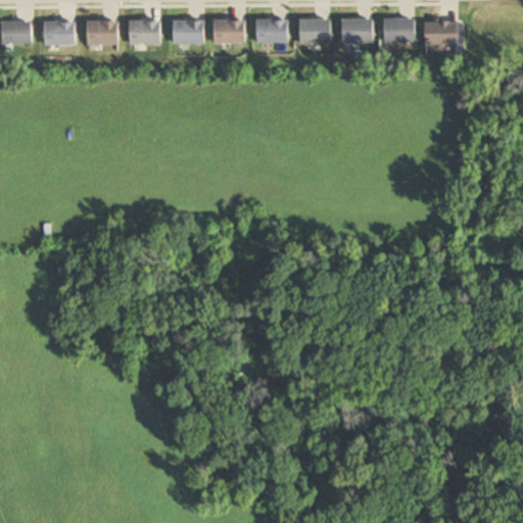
[(332,19),(300,19),(300,44),(332,44),(332,19)]
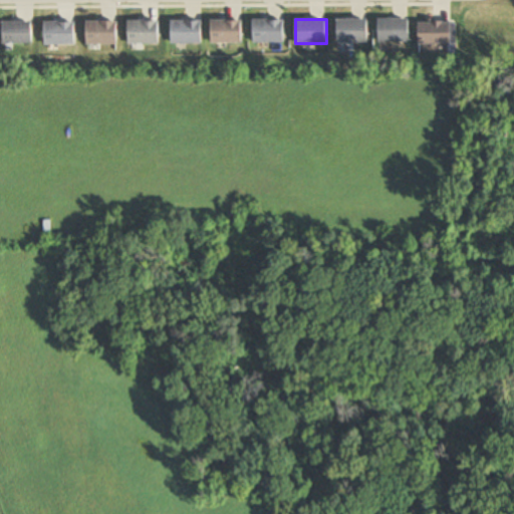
[(367,19),(336,19),(336,43),(367,43),(367,19)]
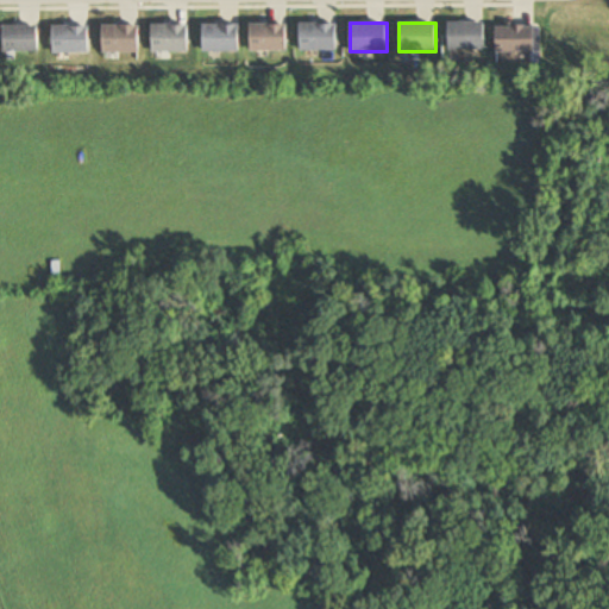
[(447,50),(484,50),(484,23),(447,23),(447,50)]
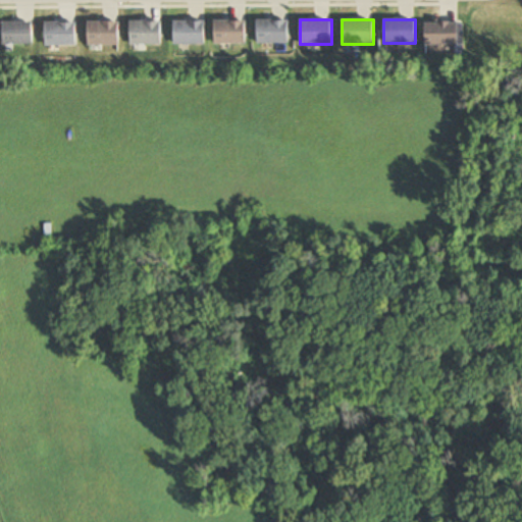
[(173,44),(205,44),(205,20),(173,20),(173,44)]
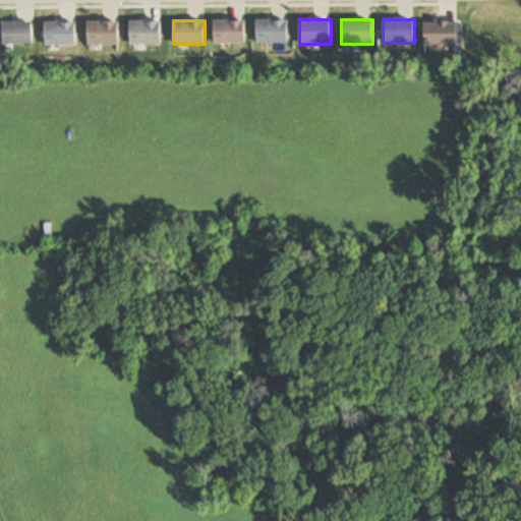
[(214,44),(246,44),(246,20),(214,20),(214,44)]
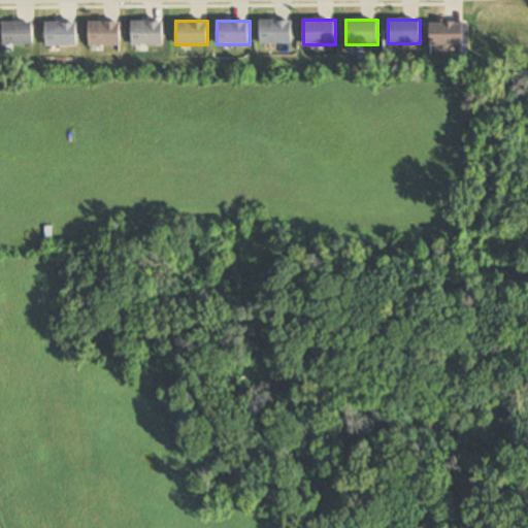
[(292,21),(259,21),(259,43),(292,43),(292,21)]
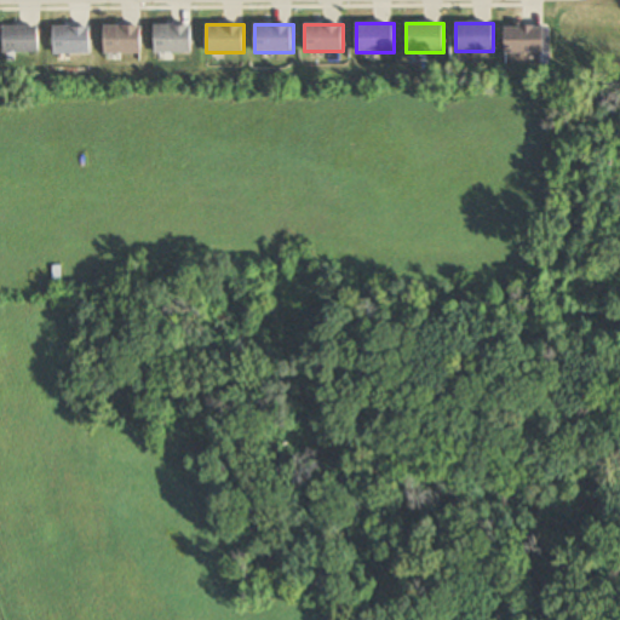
[(143,53),(143,26),(104,26),(104,53),(143,53)]
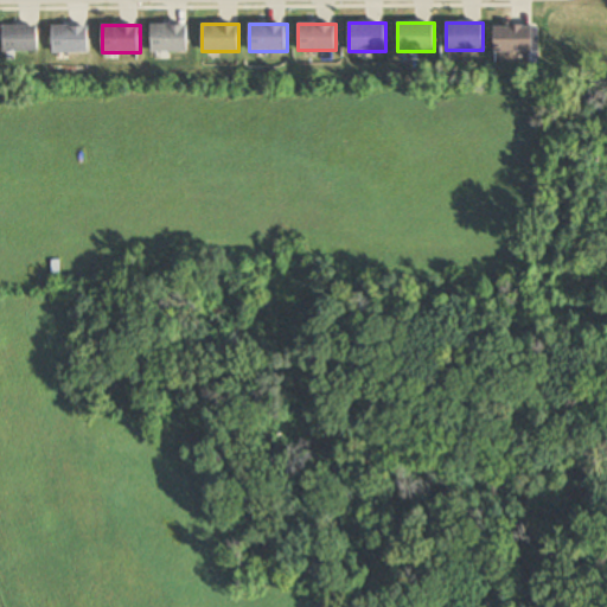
[(189,25),(151,25),(151,52),(189,52),(189,25)]
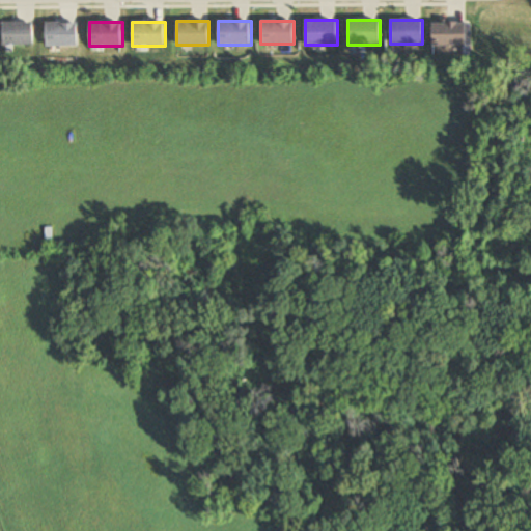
[(3,45),(34,45),(34,23),(3,23),(3,45)]
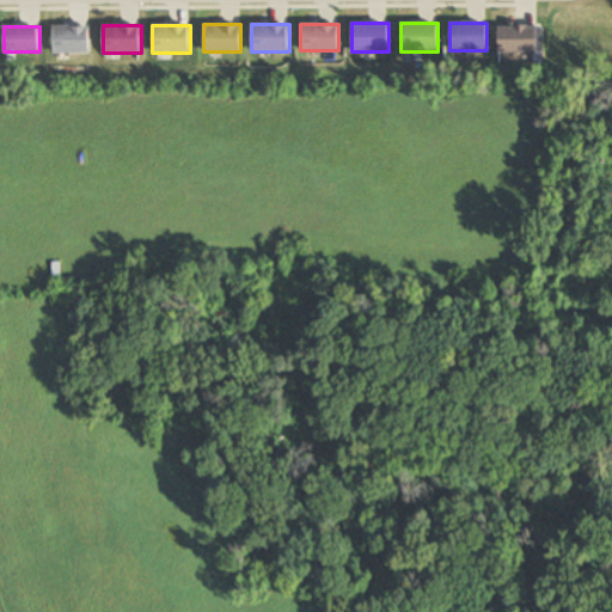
[(90,26),(53,26),(53,53),(90,53),(90,26)]
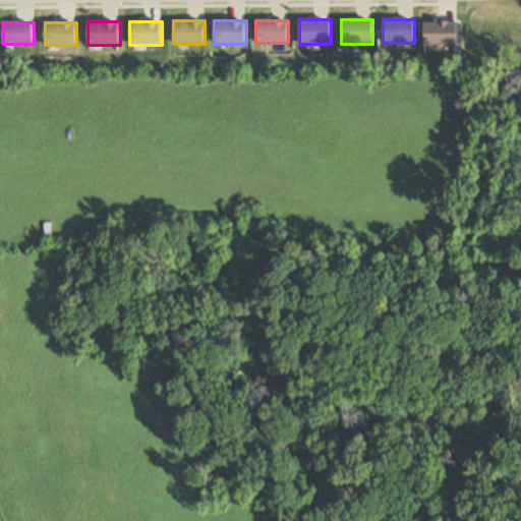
[(424,44),(458,44),(458,22),(424,22),(424,44)]
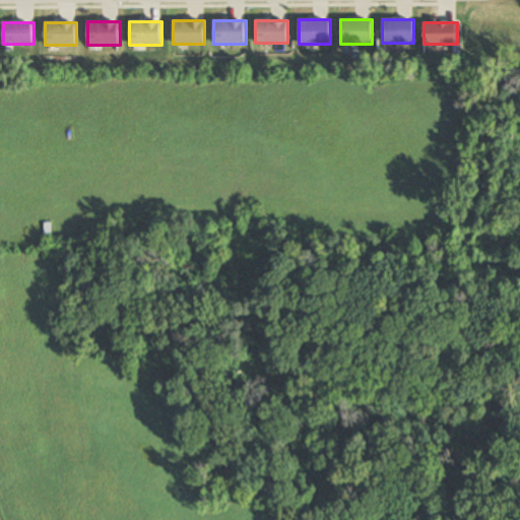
All buildings are outlined.
